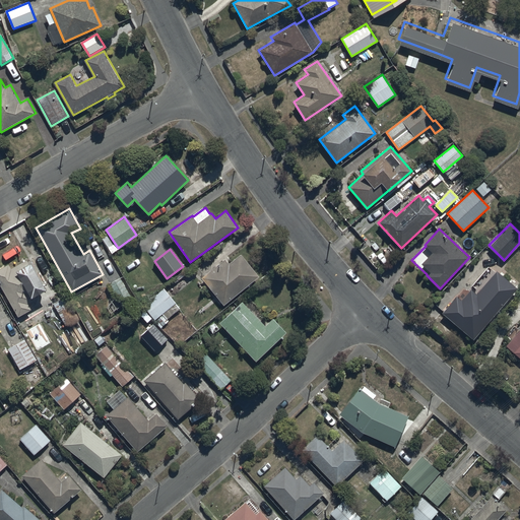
[(258,276),(240,253),(229,263),(224,258),(202,276),(224,304),(258,276)]
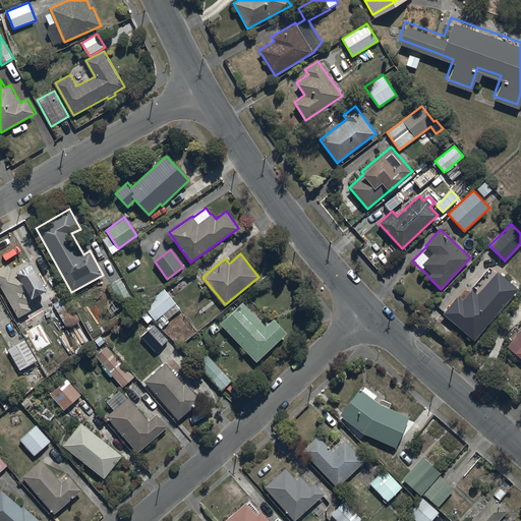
[(8,264),(0,269),(0,284),(17,317),(32,309),(29,304),(37,300),(34,296),(47,289),(32,262),(16,271),(14,267),(11,269),(8,264)]
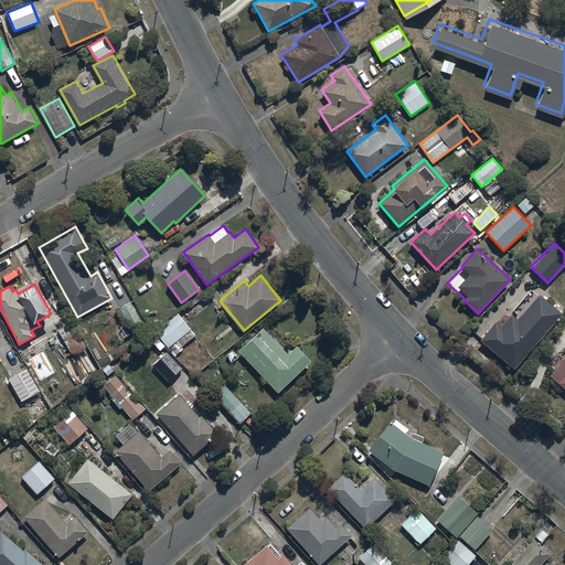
[(562,312),(539,294),(516,320),(511,316),(502,326),(497,321),(480,340),(513,369),(562,312)]
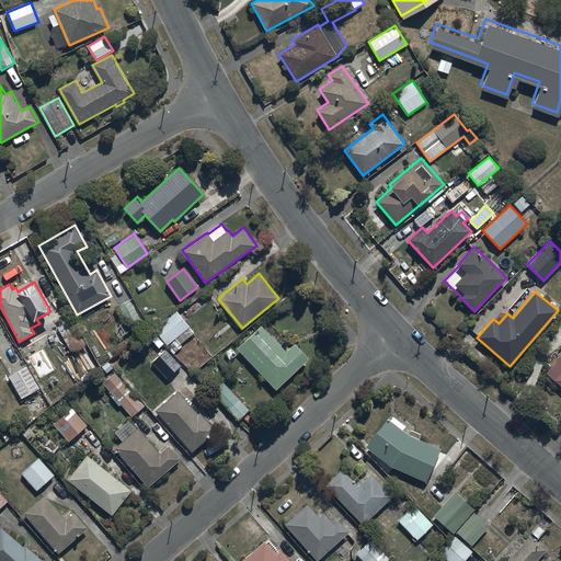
[(146,327),(129,299),(117,306),(134,334),(146,327)]
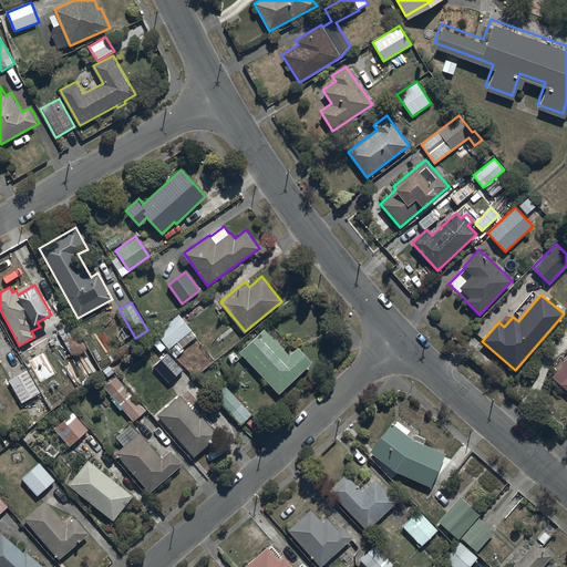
[(196,336),(179,315),(155,333),(174,358),(184,350),(182,348),(196,336)]
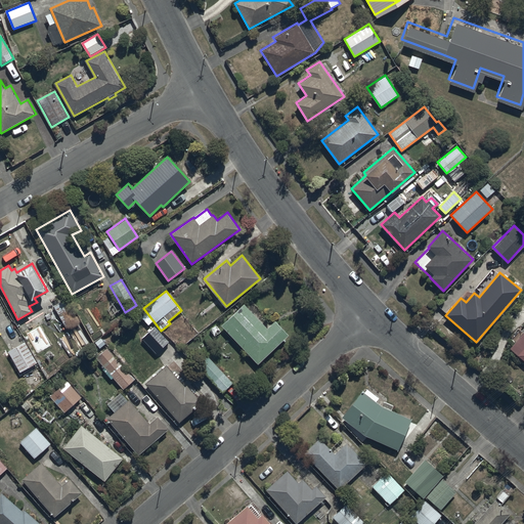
[(67,298),(53,305),(66,329),(79,320),(67,298)]
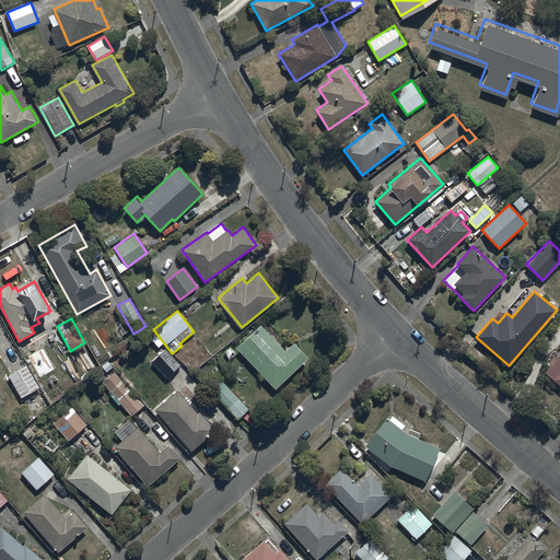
[(261,324),(236,347),(276,388),(308,358),(295,342),(287,351),(261,324)]
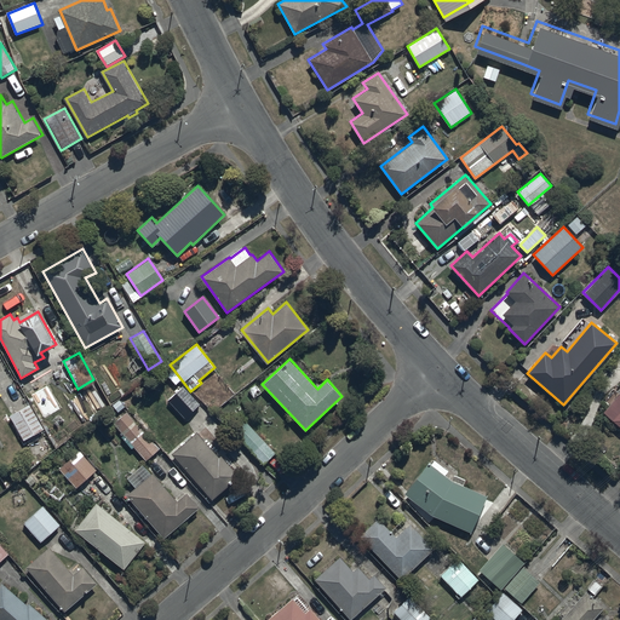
[(184,420),(200,403),(183,386),(166,402),(184,420)]
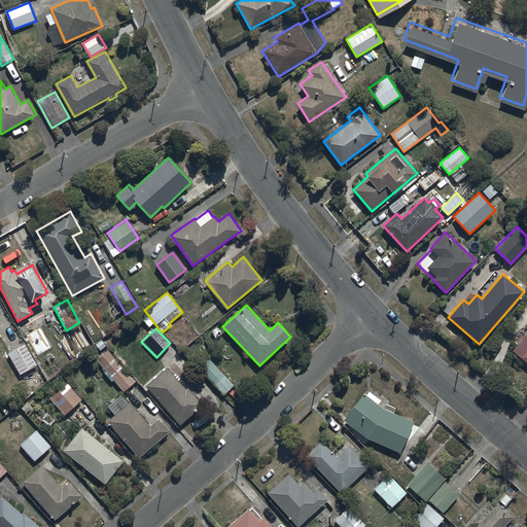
[(526,334),(513,350),(526,362),(526,334)]
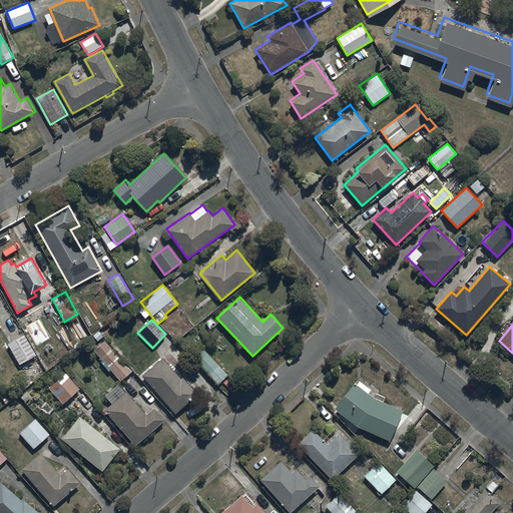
[(19,365),(36,355),(25,334),(7,344),(19,365)]
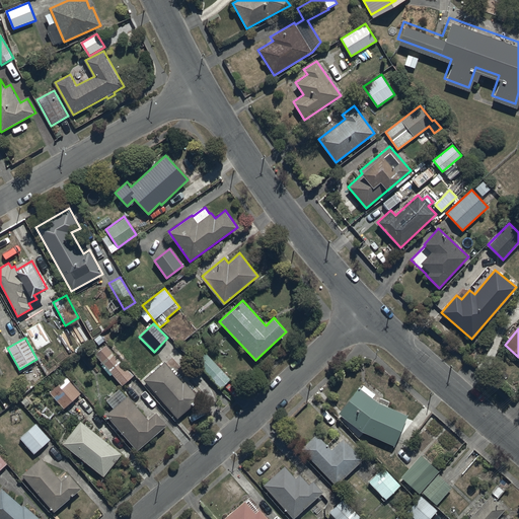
[(122,385),(133,375),(105,344),(94,354),(122,385)]
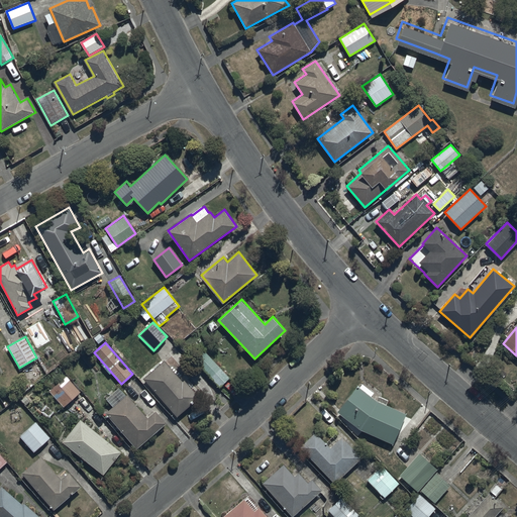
[(219,388),(229,378),(201,347),(191,358),(219,388)]
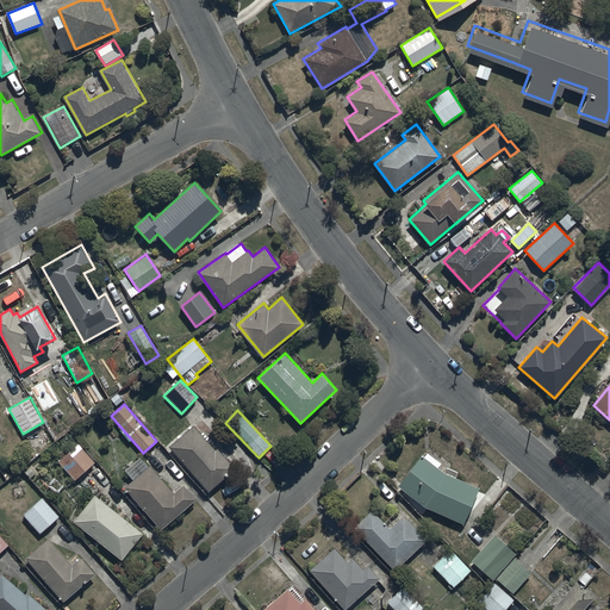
[(215,449),(193,424),(168,447),(209,491),(235,467),(217,448),(215,449)]
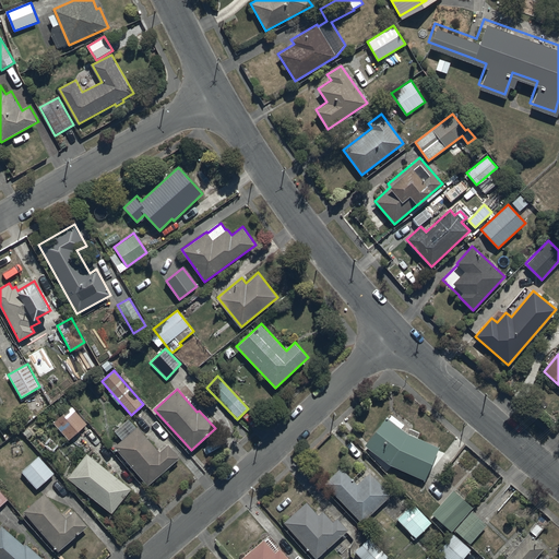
[(86,423),(71,406),(54,423),(69,439),(86,423)]
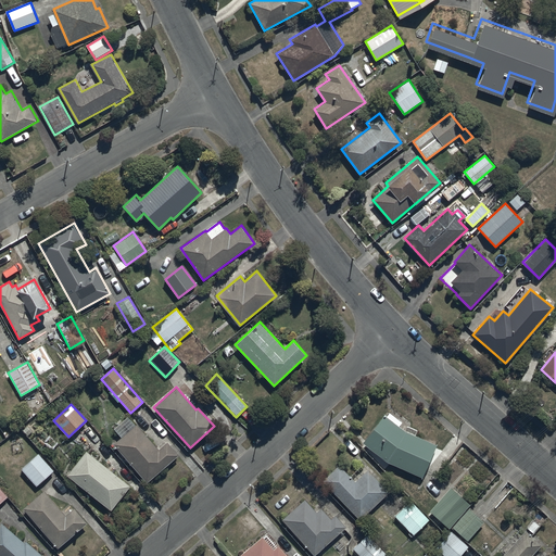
[(402,421),(389,412),(386,416),(383,414),(364,443),(387,462),(422,478),(438,444),(415,434),(417,430),(406,425),(404,429),(400,426),(402,421)]
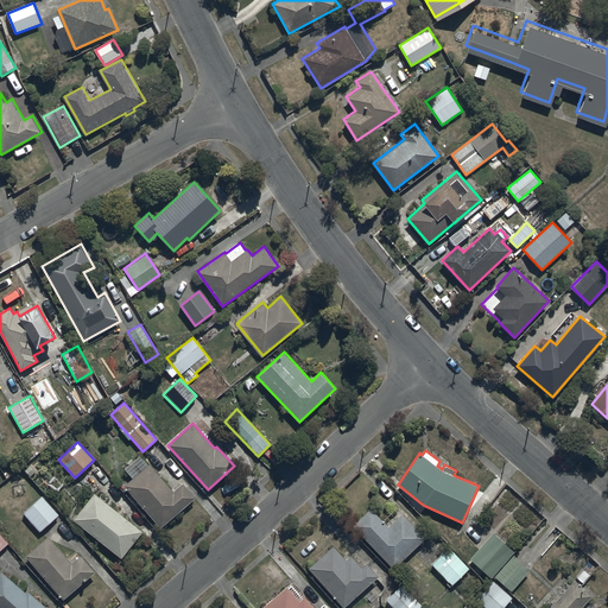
[(173,491),(150,463),(147,464),(139,456),(125,469),(133,479),(125,486),(162,527),(196,496),(183,482),(173,491)]
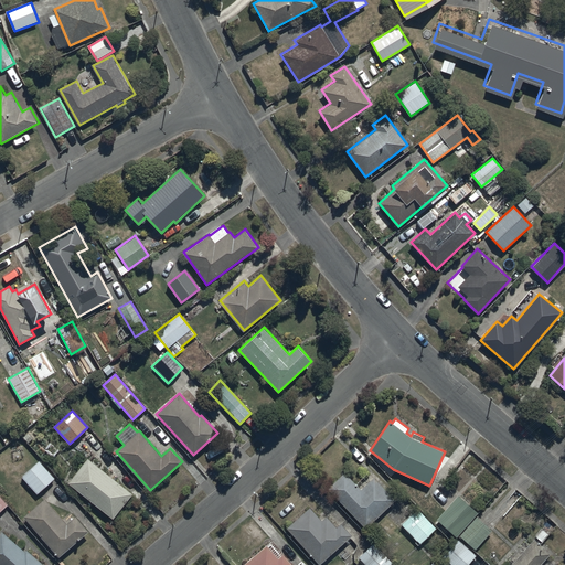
[(132,494),(88,458),(67,483),(113,519),(132,494)]
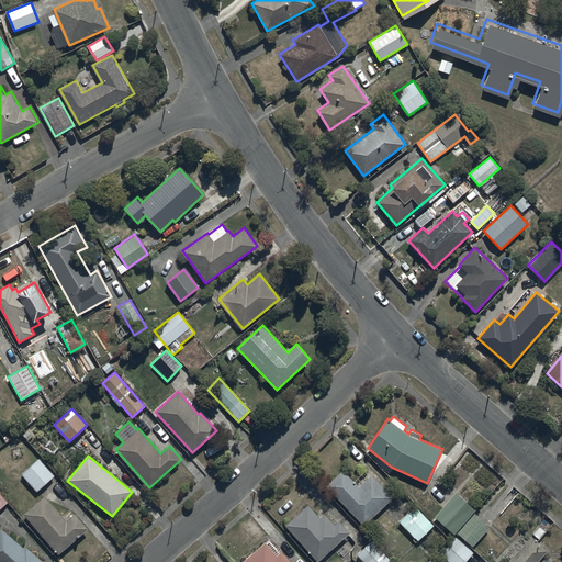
[(22,474),(37,492),(55,475),(40,459),(22,474)]
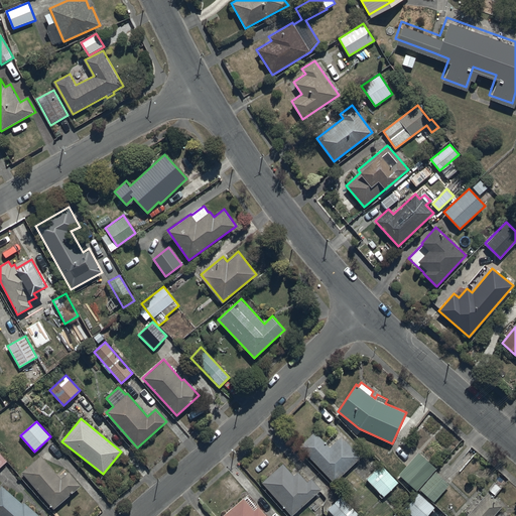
[(361,457),(340,435),(330,445),(314,430),(298,445),(335,482),(361,457)]
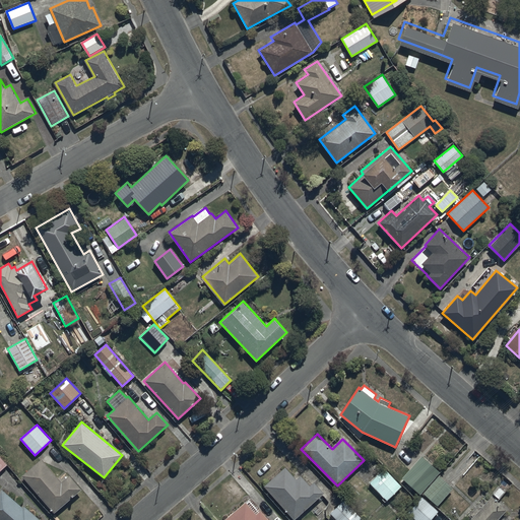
[(441,471),(420,455),(401,477),(420,495),(423,492),(438,505),(453,488),(438,474),(441,471)]
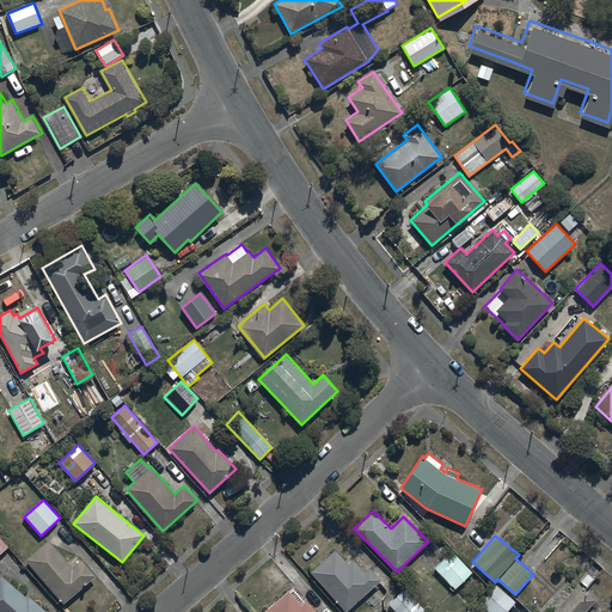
[(73,567),(49,539),(25,561),(65,604),(97,575),(83,558),(73,567)]
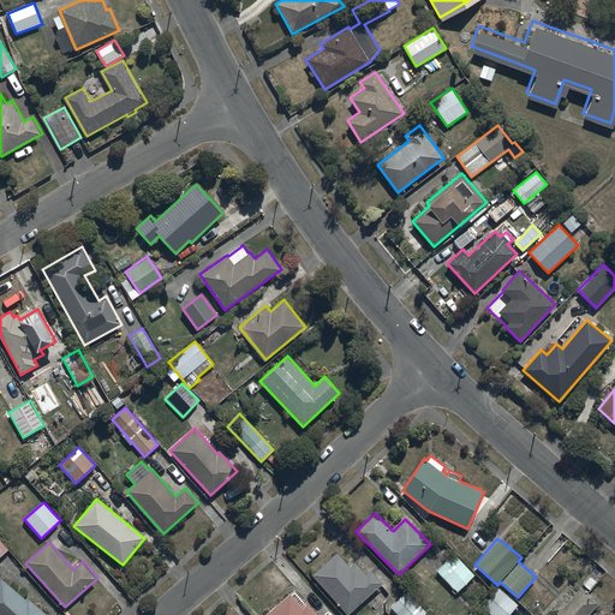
[(350,566),(336,551),(311,574),(347,614),(383,583),(371,568),(366,573),(356,561),(350,566)]
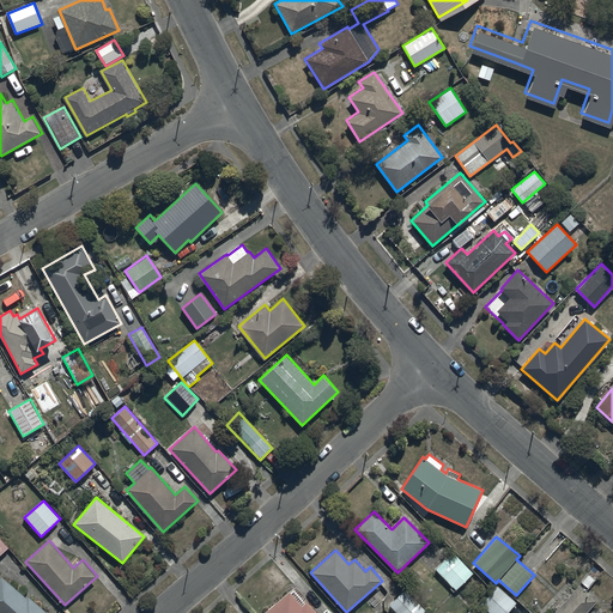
[(474,572),(451,551),(435,569),(456,590),(474,572)]
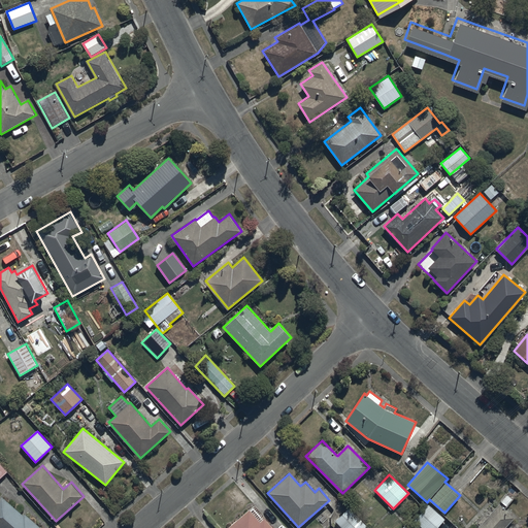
[(2,496),(0,498),(0,527),(41,527),(25,513),(23,515),(2,496)]
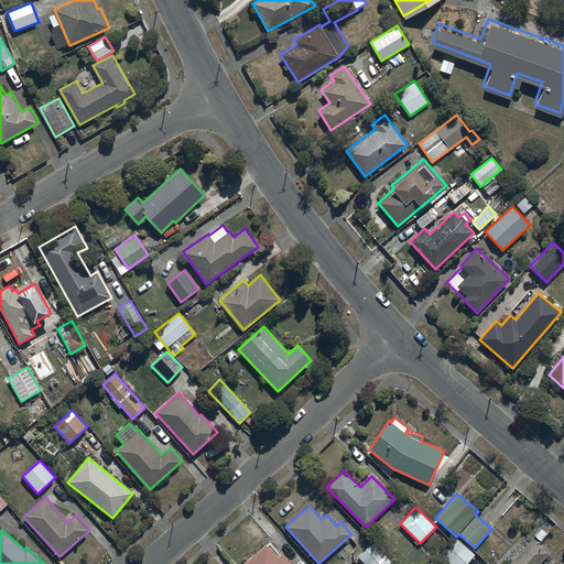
[(465,563),(475,553),(457,538),(435,563),(433,560),(427,563),(465,563)]
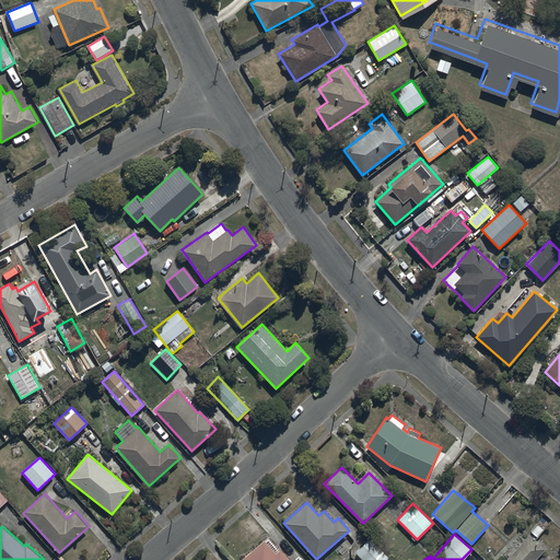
[(545,548),(529,534),(505,559),(537,559),(536,559),(545,548)]
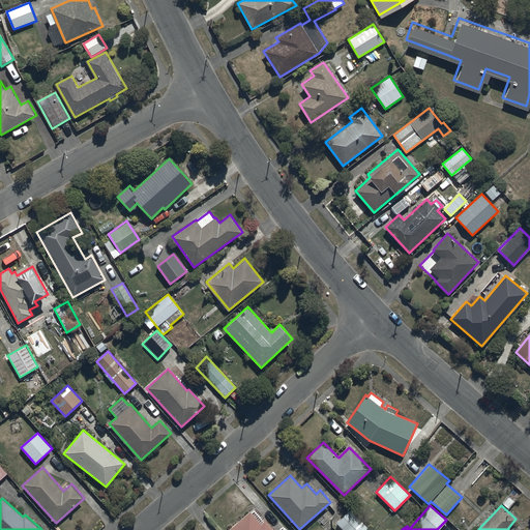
[(273,529),(254,507),(228,529),(273,529)]
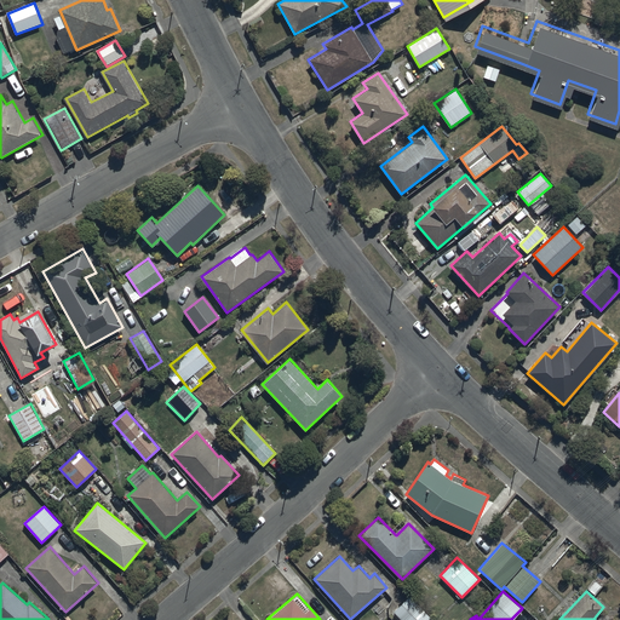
[(399,619),(434,619),(409,596),(392,613),(399,619)]
